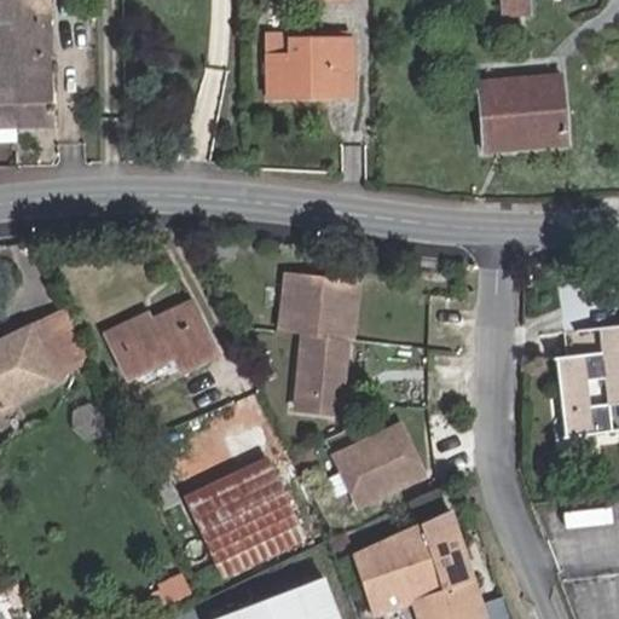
[(0,0),(0,87),(13,87),(10,0),(0,0)]
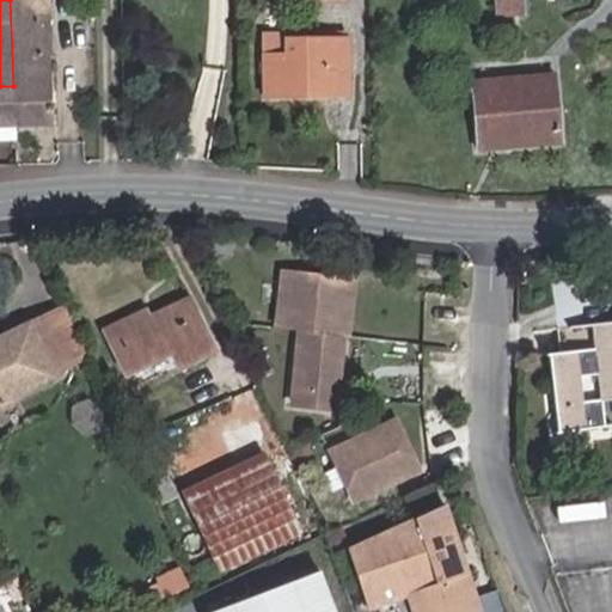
[(10,0),(13,86),(16,126),(50,124),(46,0),(10,0)]
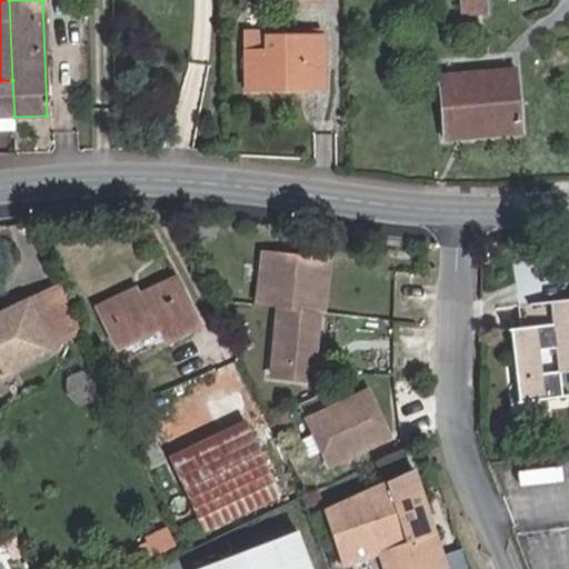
[(496,35),(496,0),(459,0),(459,32),(496,35)]
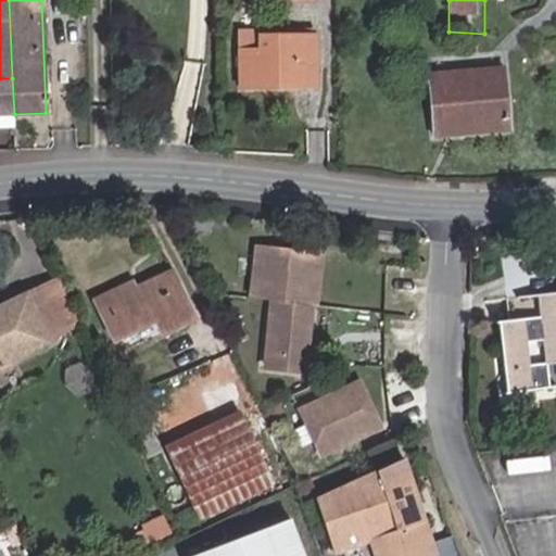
[(317,85),(317,34),(239,33),(240,85),(317,85)]
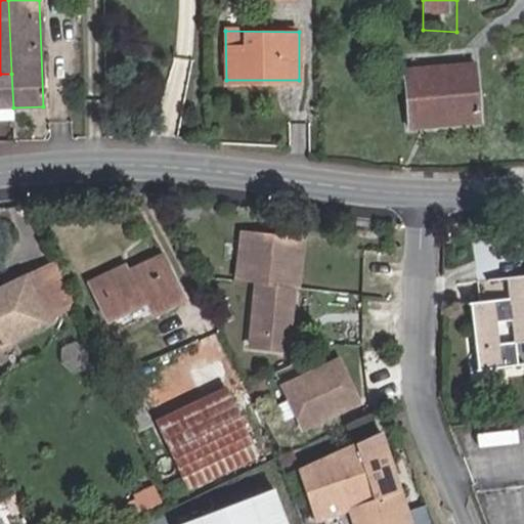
[(479,120),(475,66),(423,70),(407,71),(411,125),(479,120)]
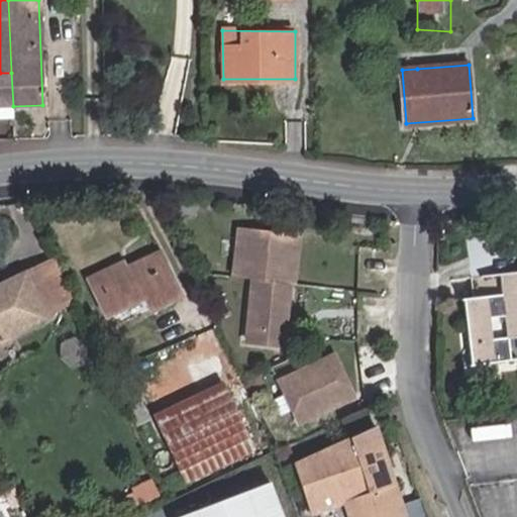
[(11,73),(0,73),(0,105),(13,106),(11,73)]
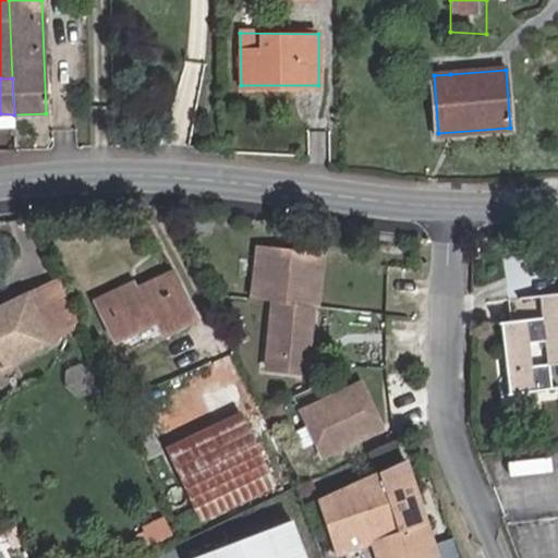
[(0,125),(14,125),(14,114),(0,113),(0,125)]
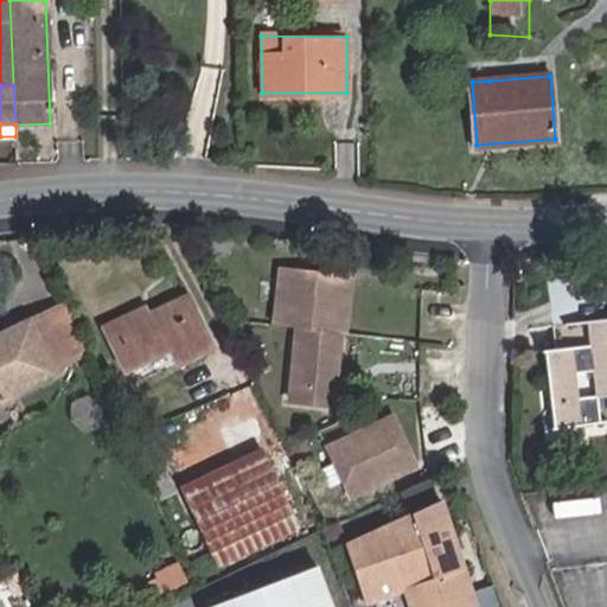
[(345,333),(351,278),(281,269),(274,325),(300,327),(340,332),(345,333)]
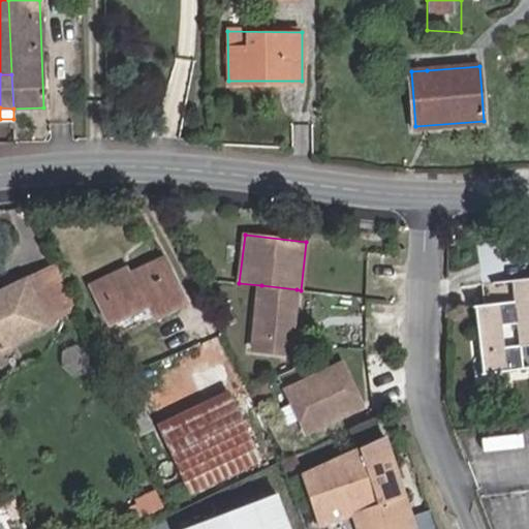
[(152,318),(183,303),(162,260),(128,277),(125,270),(90,286),(107,323),(146,305),(152,318)]
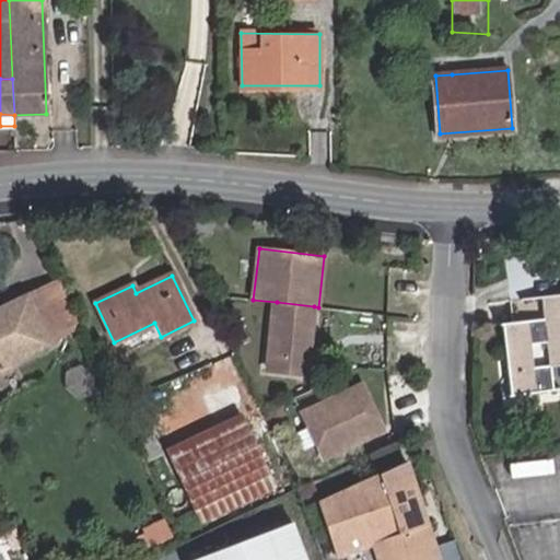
[(7,364),(81,328),(58,281),(38,290),(42,296),(28,302),(25,296),(0,308),(0,374),(1,376),(11,372),(7,364)]
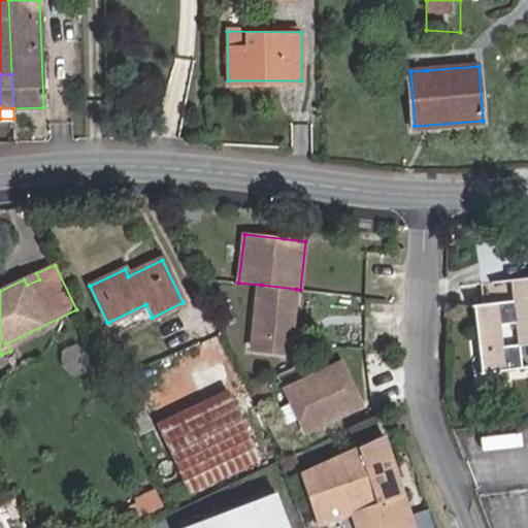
[(39,279),(36,273),(24,279),(27,285),(39,279)]
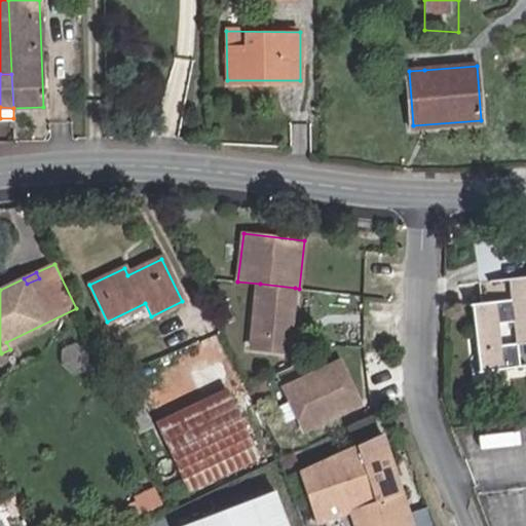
[(525,345),(525,282),(480,288),(482,306),(473,307),(481,375),(522,370),(520,347),(525,345)]
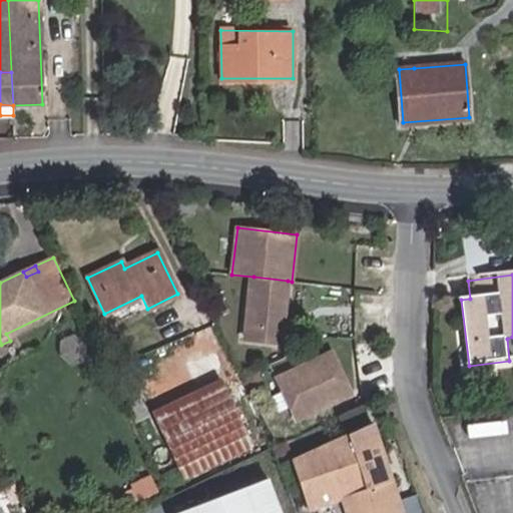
[(282,329),(288,281),(253,277),(246,338),(266,340),(267,327),(282,329)]
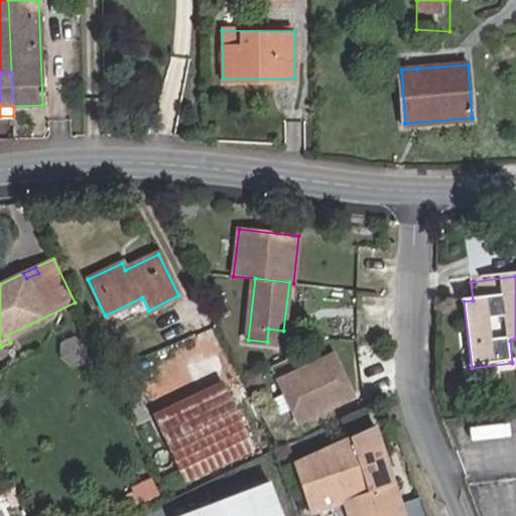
[(282,344),(283,331),(268,329),(267,342),(282,344)]
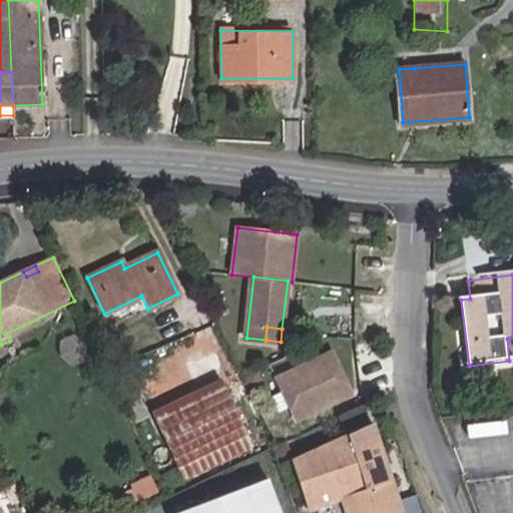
[(296,376),(313,411),(328,402),(309,368),(296,376)]
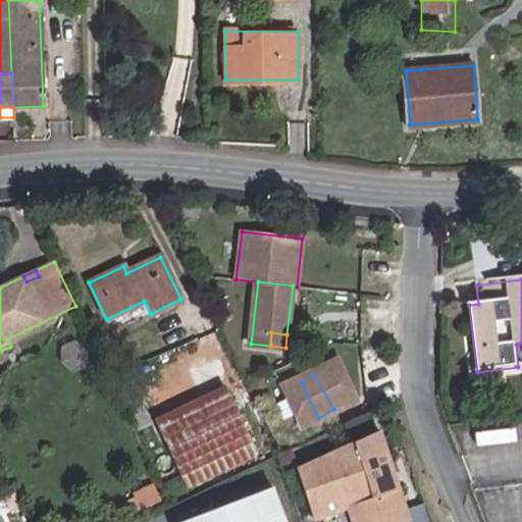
[(249,442),(223,387),(154,420),(186,486),(202,479),(197,467),(249,442)]
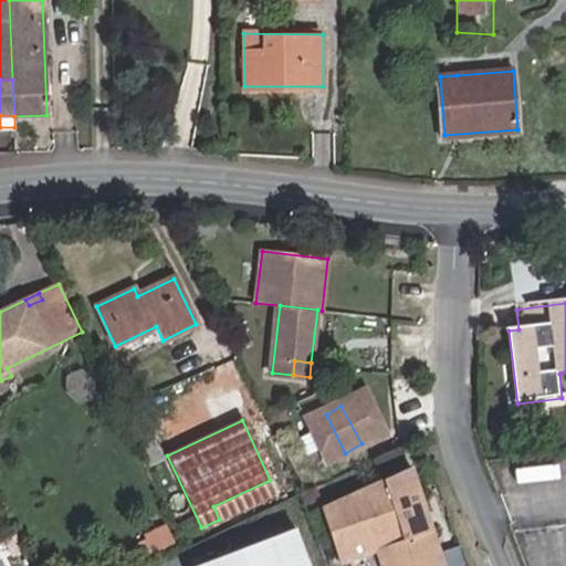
[(442,565),(410,468),(322,506),(339,562),(377,549),(381,565),(442,565)]
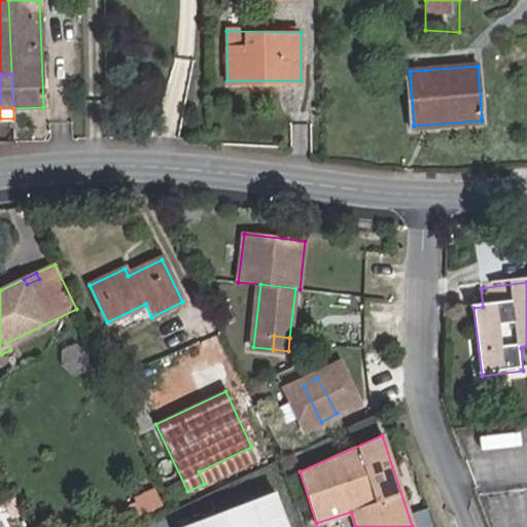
[(160,505),(153,490),(136,498),(142,514),(160,505)]
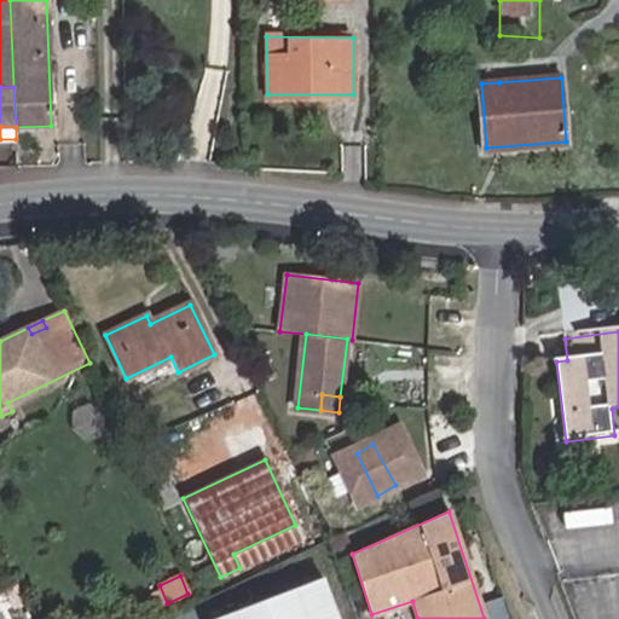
[(339,618),(323,577),(213,618),(339,618)]
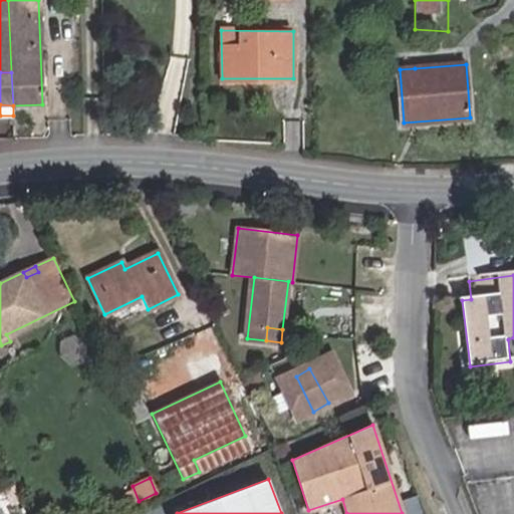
[(404,499),(407,513),(424,513),(420,495),(404,499)]
